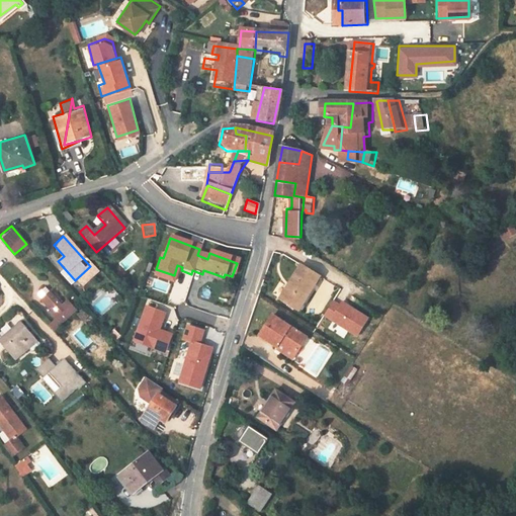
[(314,299),(311,298),(324,276),(306,264),(284,297),(306,312),(314,299)]
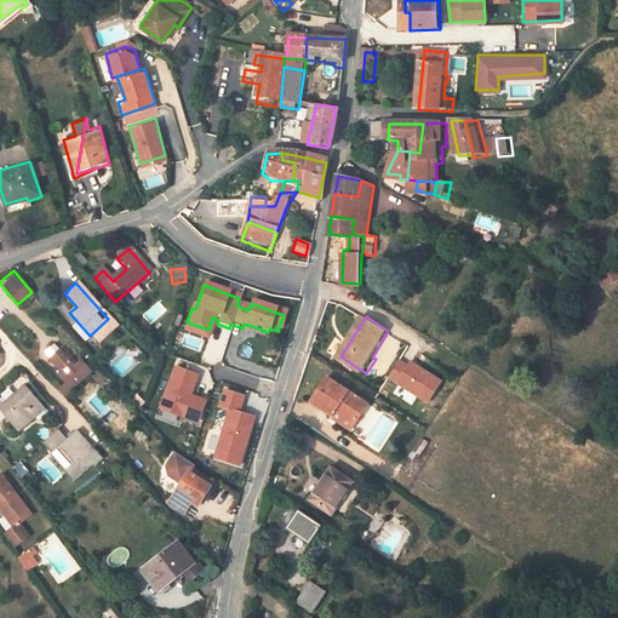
[(96,342),(114,326),(108,319),(90,336),(96,342)]
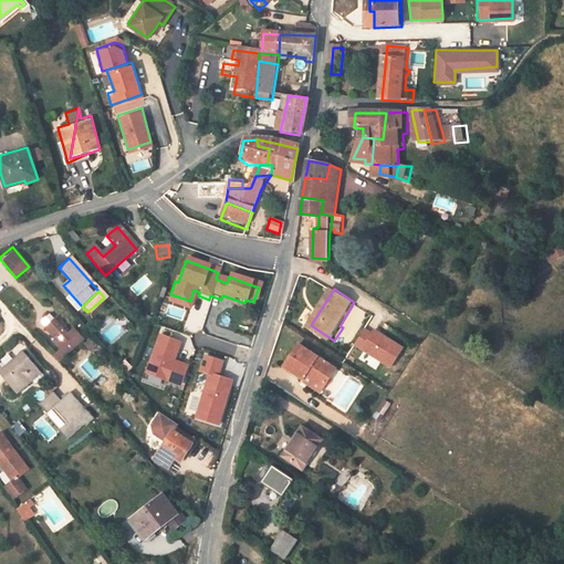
[(190,301),(170,294),(167,303),(187,311),(190,301)]
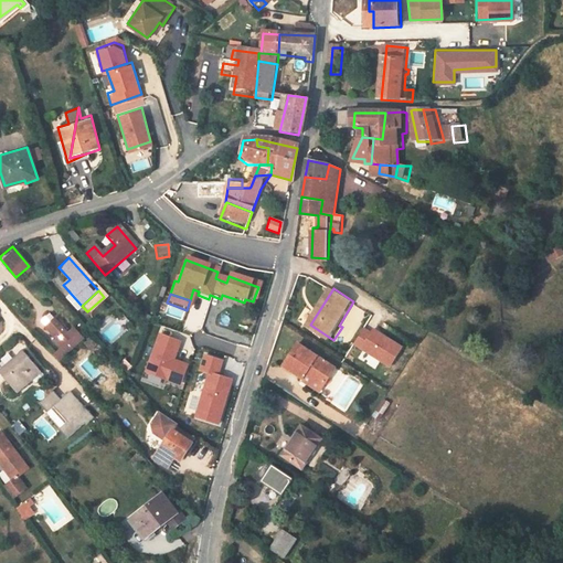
[(42,324),(52,315),(48,310),(38,319),(42,324)]
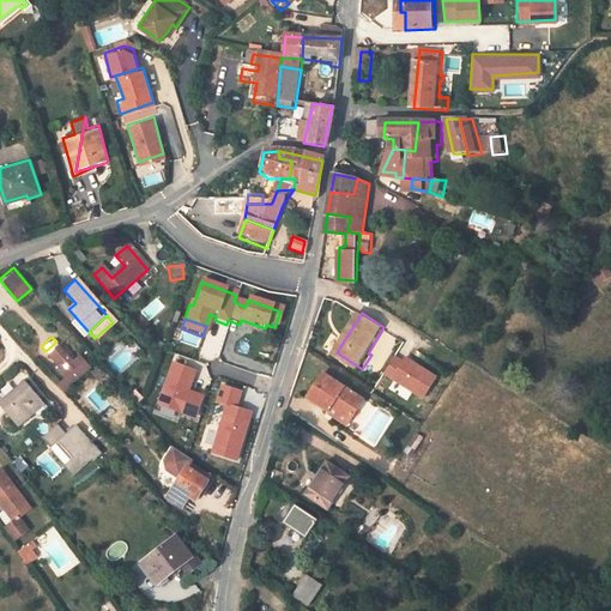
[(46,354),(64,375),(55,385),(60,389),(86,367),(76,355),(70,361),(55,344),(46,354)]
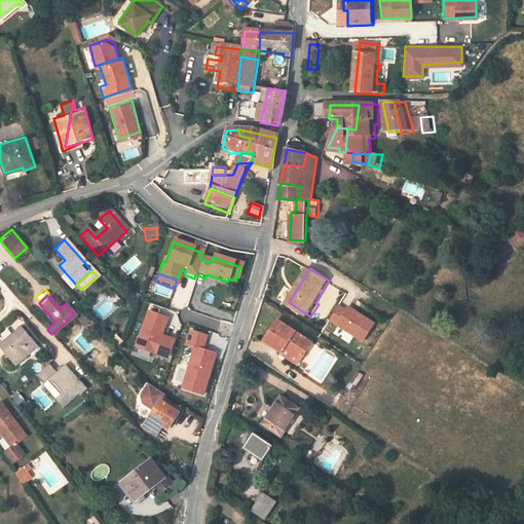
[(331,320),(365,341),(376,324),(349,306),(347,309),(340,305),(331,320)]
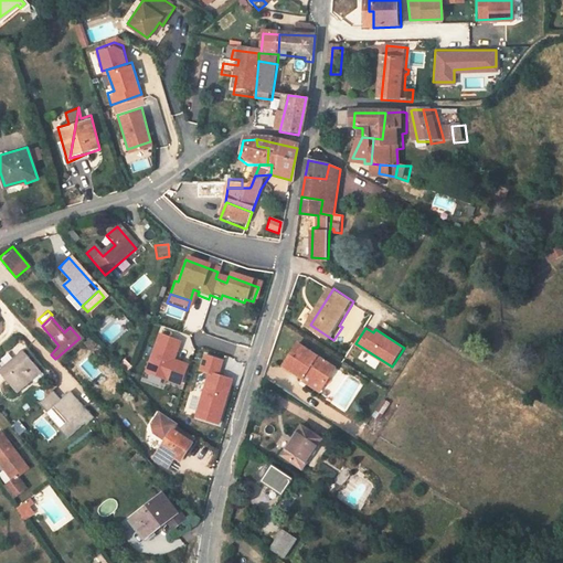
[(177,344),(156,337),(142,373),(177,386),(182,372),(183,369),(174,364),(173,369),(168,367),(170,363),(177,344)]
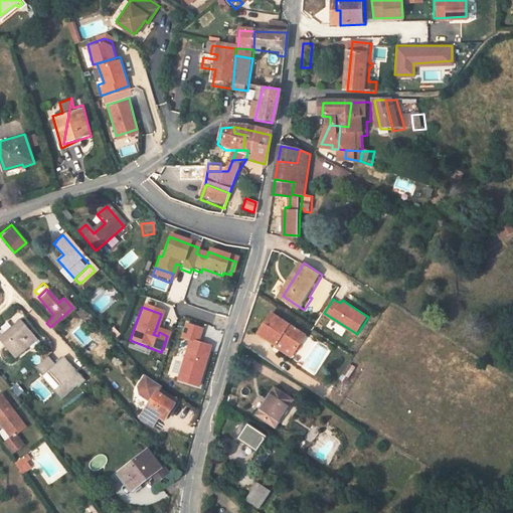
[(271,313),(259,332),(276,343),(279,339),(294,349),(305,334),(271,313)]
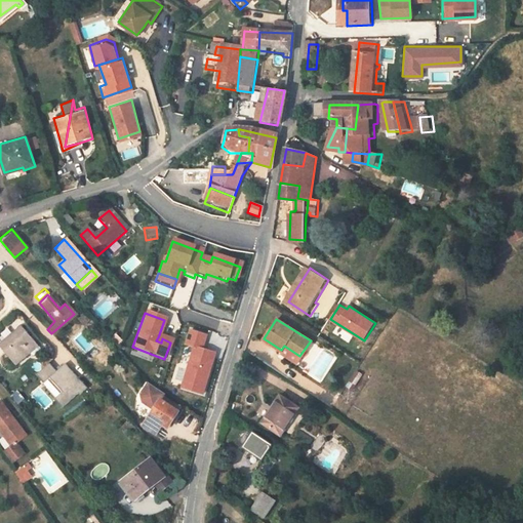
[(0,350),(12,365),(27,353),(35,346),(18,326),(0,340),(0,350)]
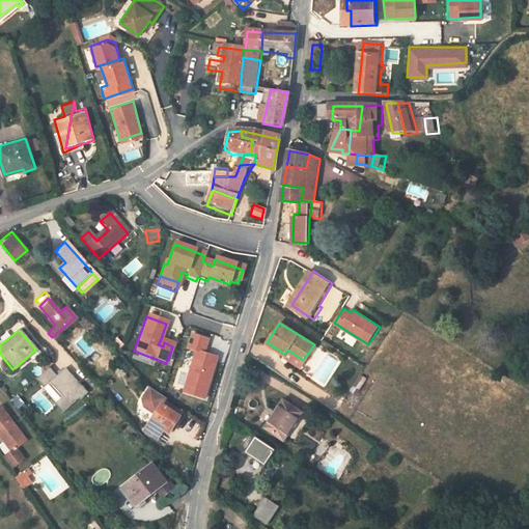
[(200,401),(213,364),(210,363),(212,359),(200,356),(205,342),(189,337),(185,351),(193,354),(179,395),(200,401)]
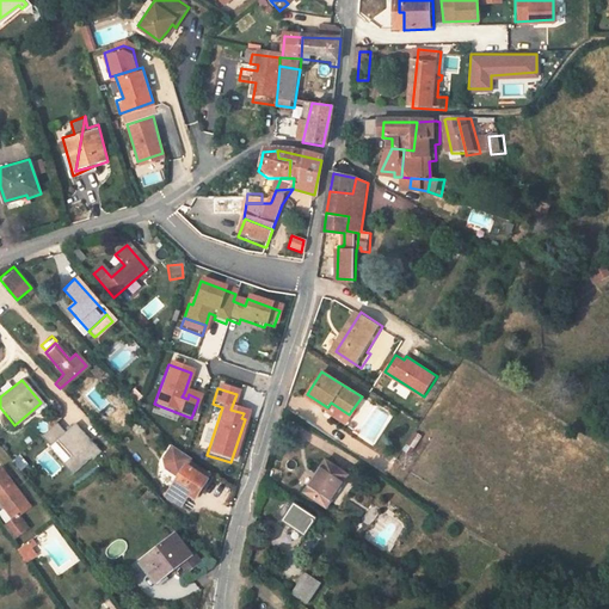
[(41,403),(31,411),(35,413),(38,414),(43,410),(43,406),(41,403)]
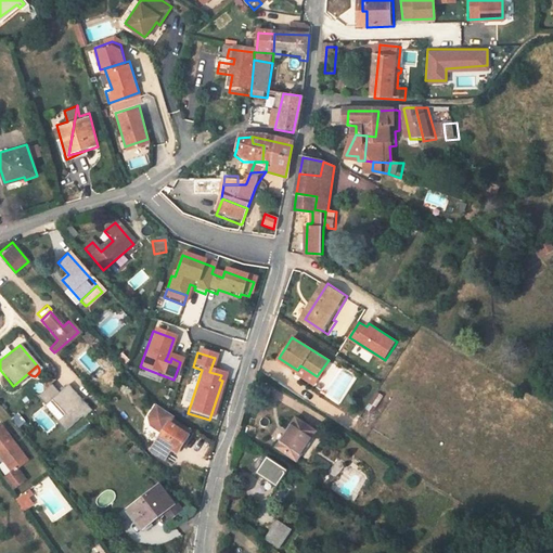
[(300,365),(297,370),(296,372),(312,383),(317,376),(300,365)]
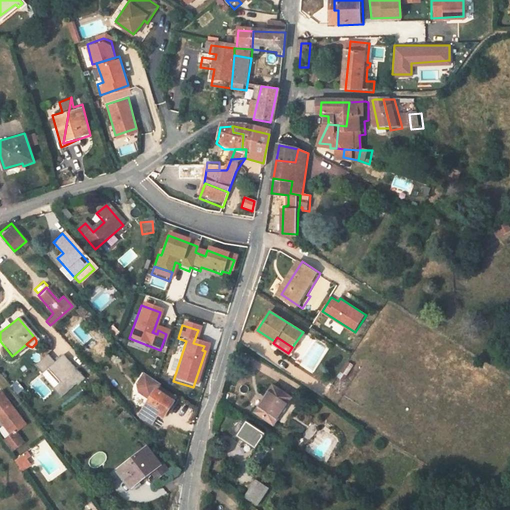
[(81,380),(60,356),(51,363),(44,355),(31,367),(39,376),(37,377),(57,399),(73,385),(74,386),(81,380)]
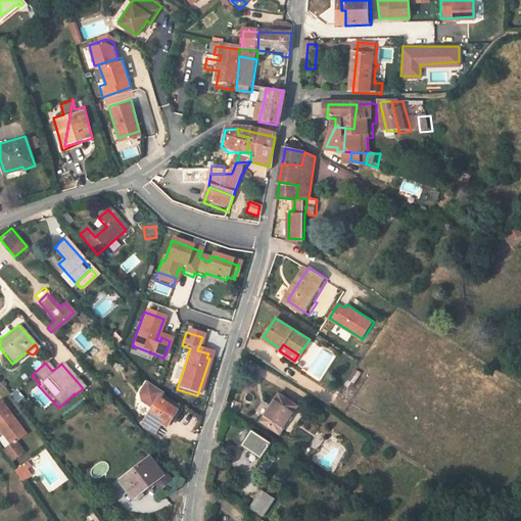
[(168,425),(178,408),(159,396),(145,388),(140,397),(141,405),(150,411),(142,424),(155,433),(162,422),(168,425)]
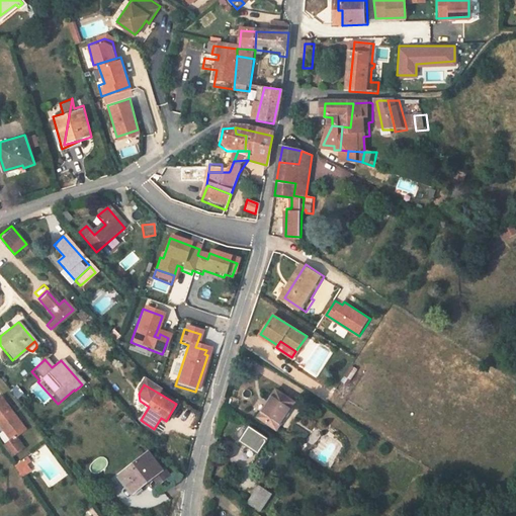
[(258,416),(276,428),(293,402),(275,391),(258,416)]
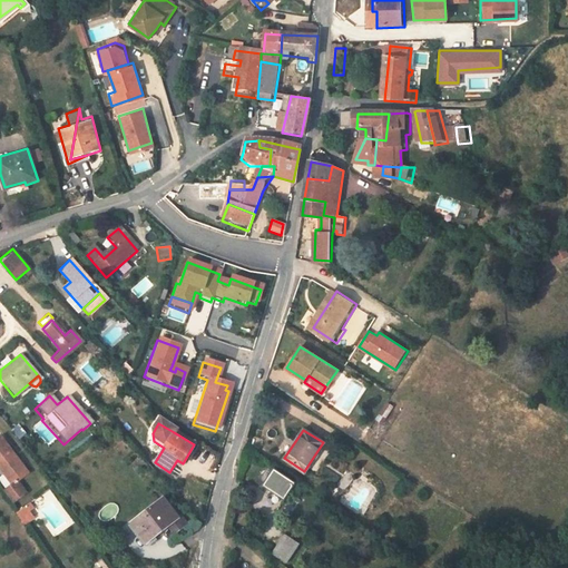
[(26,475),(0,441),(0,471),(10,485),(26,475)]
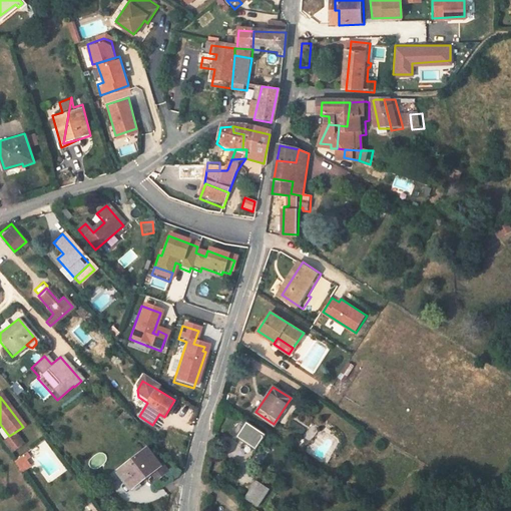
[(247,422),(240,417),(230,433),(237,437),(247,422)]
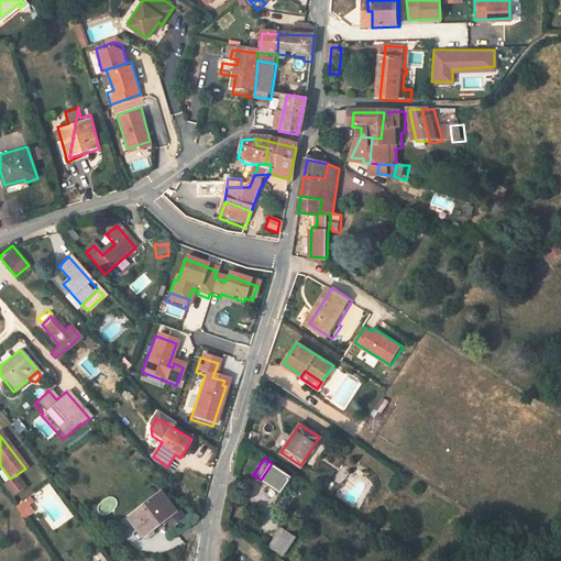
[(272,463),(261,480),(282,494),(293,477),(272,463)]
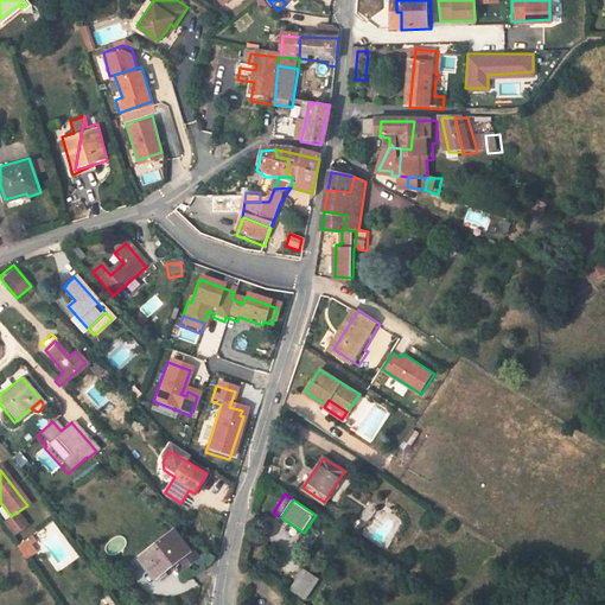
[(27,539),(21,542),(26,548),(32,545),(27,539)]
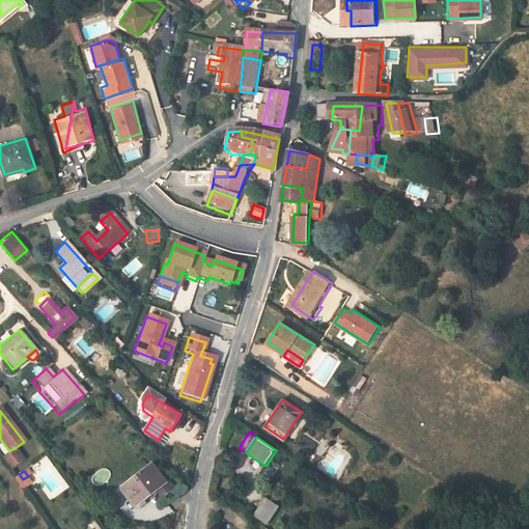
[(11,480),(19,492),(28,486),(23,479),(19,474),(11,480)]
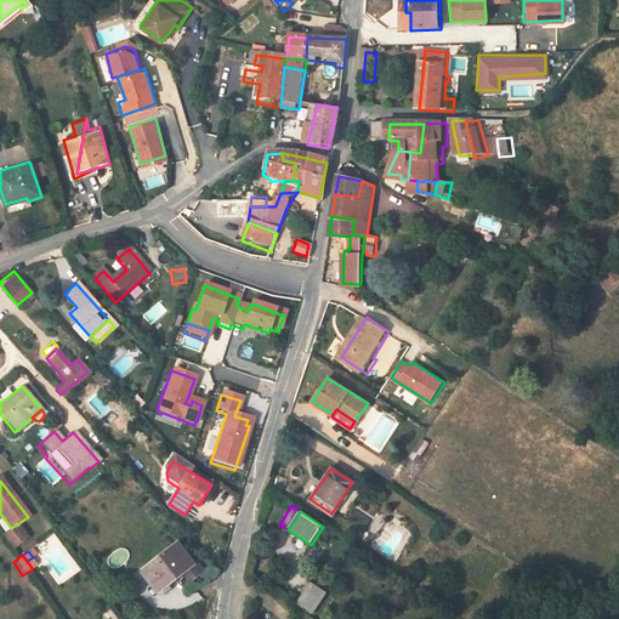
[(200,579),(183,556),(151,580),(168,603),(200,579)]
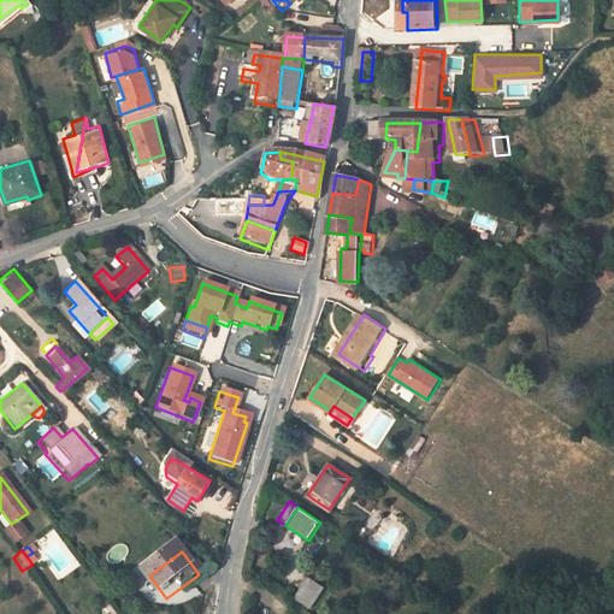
[(306,578),(291,598),(306,608),(320,586),(306,578)]
